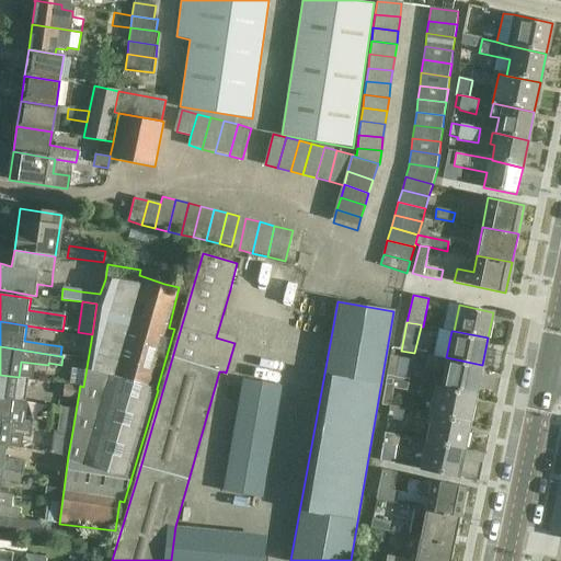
[(391,356),(387,375),(396,377),(399,357),(391,356)]
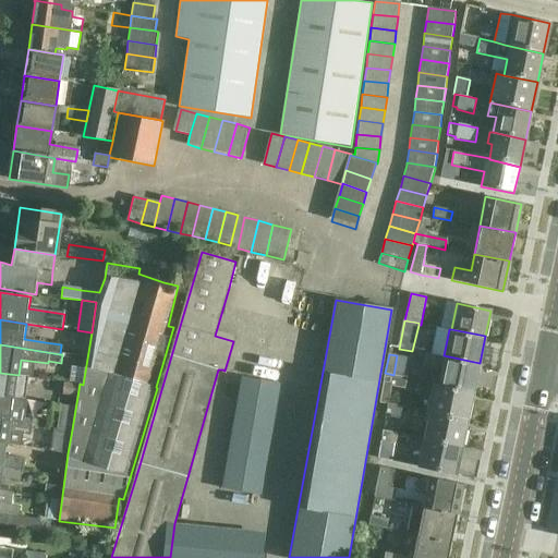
[(444,358),(426,354),(424,367),(440,371),(437,384),(473,391),(480,363),(444,355),(444,358)]
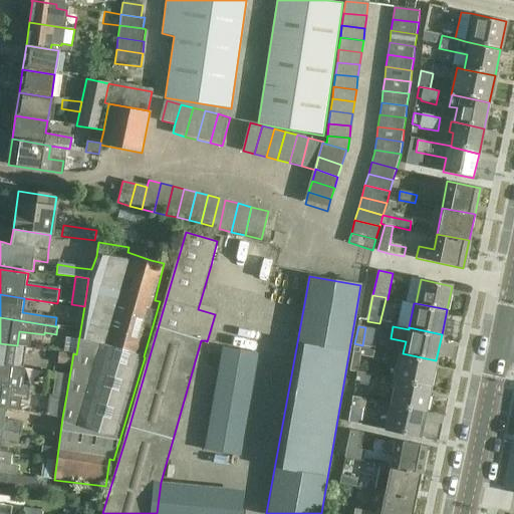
[(26,347),(17,345),(0,343),(0,365),(11,367),(11,366),(13,354),(25,356),(26,347)]
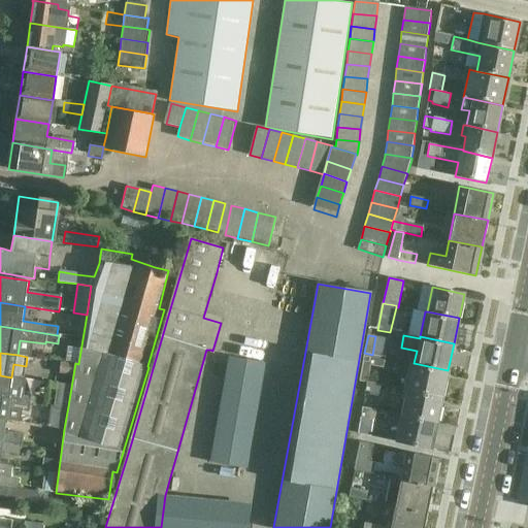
[(372,355),(364,353),(364,354),(359,382),(367,383),(367,382),(370,365),(383,368),(385,358),(372,356),(372,355)]
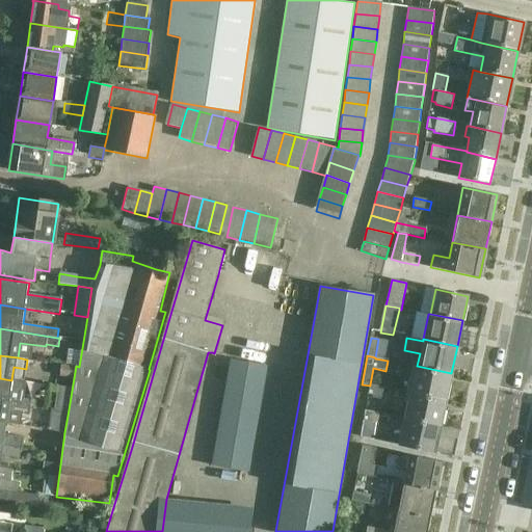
[(76,366),(61,364),(59,376),(74,378),(76,366)]
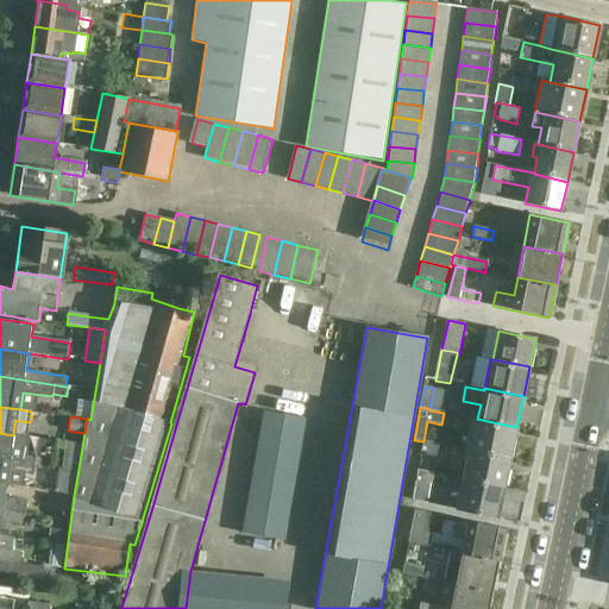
[(466,449),(469,449),(510,457),(516,427),(477,419),(472,418),(466,449)]
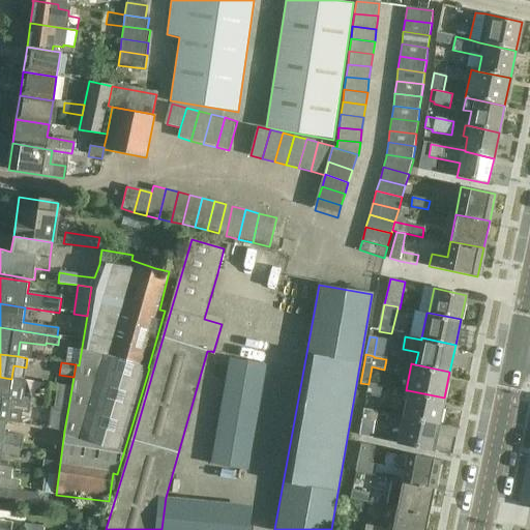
[(11,379),(0,377),(0,398),(22,402),(25,380),(11,378),(11,379)]
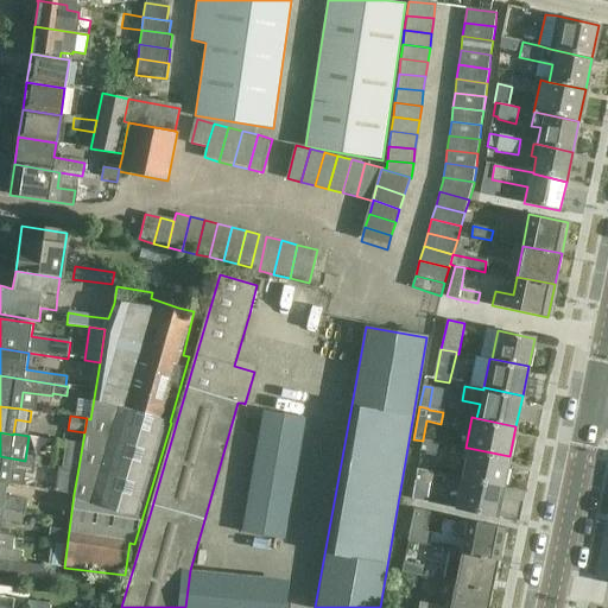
[(438,443),(423,439),(423,441),(420,451),(436,454),(438,443)]
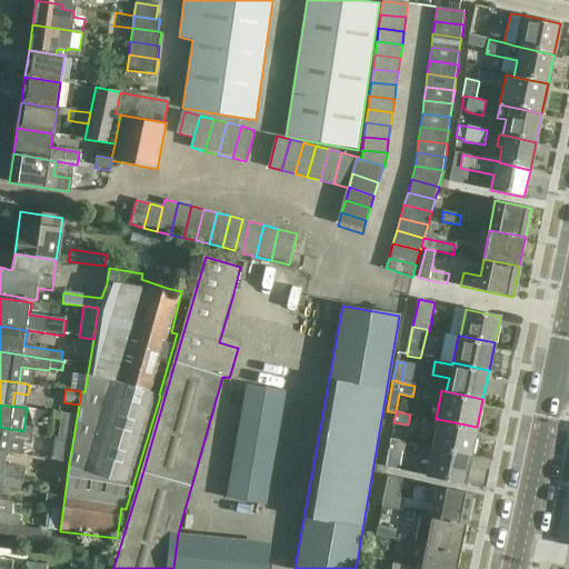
[(477,427),(438,419),(432,447),(471,455),(477,427)]
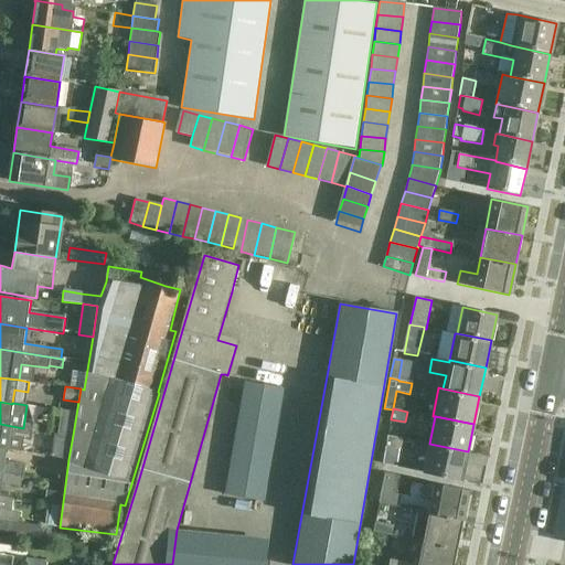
[(23,428),(0,424),(0,448),(6,449),(7,437),(31,441),(32,430),(23,429),(23,428)]
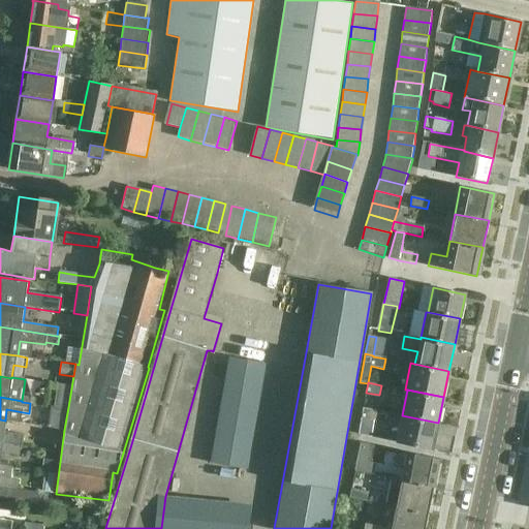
[(54,406),(52,406),(49,428),(64,430),(68,407),(54,405),(54,406)]
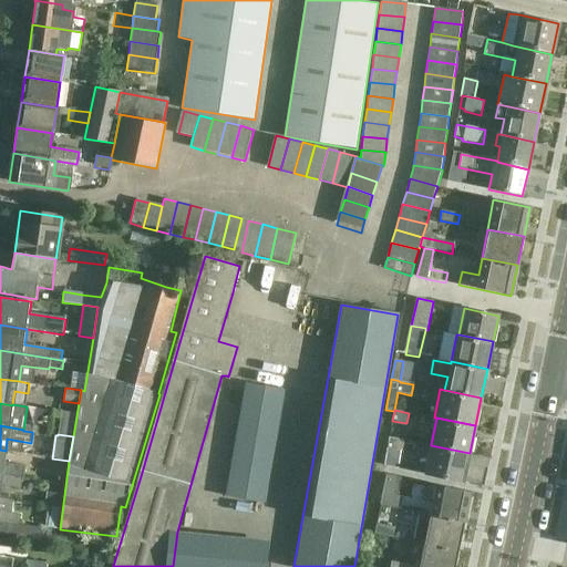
[(404,441),(389,439),(387,449),(402,451),(404,441)]
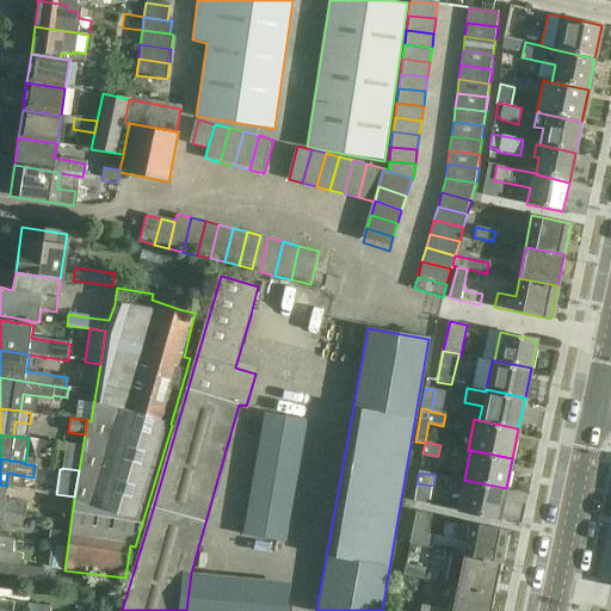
[(506,488),(464,480),(458,511),(500,519),(500,518),(495,517),(501,489),(505,491),(506,488)]
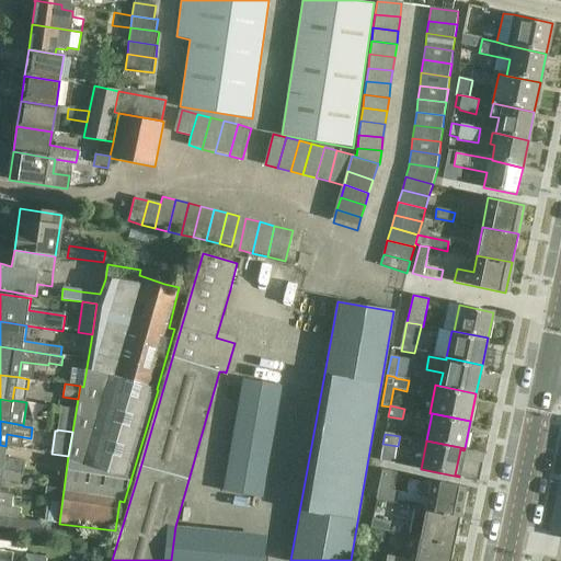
[(0,445),(0,468),(23,472),(23,473),(38,476),(39,465),(3,459),(6,446),(0,445)]
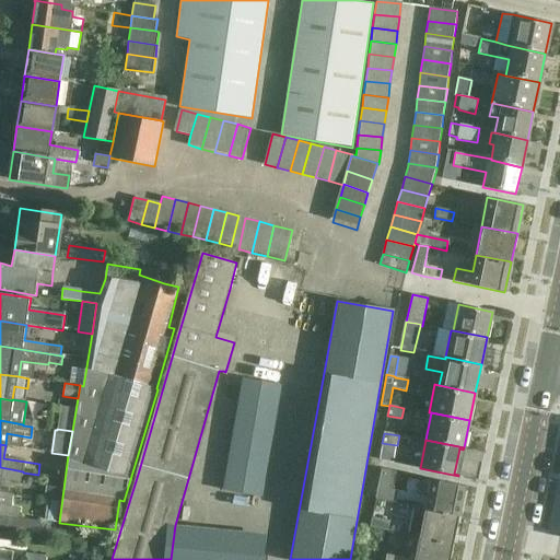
[(0,467),(0,479),(21,482),(23,473),(23,471),(0,467)]
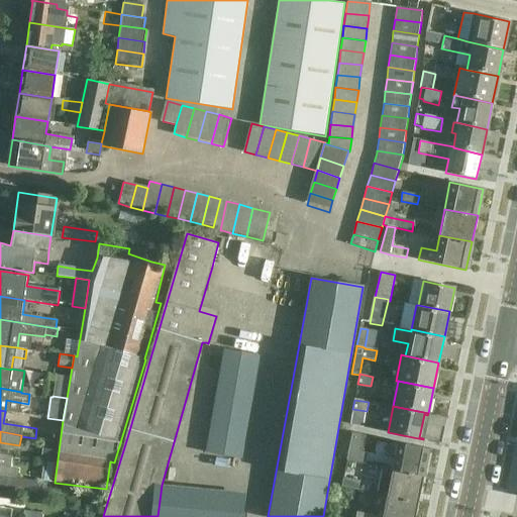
[(366,464),(368,453),(363,452),(366,435),(352,433),(346,460),(366,464)]
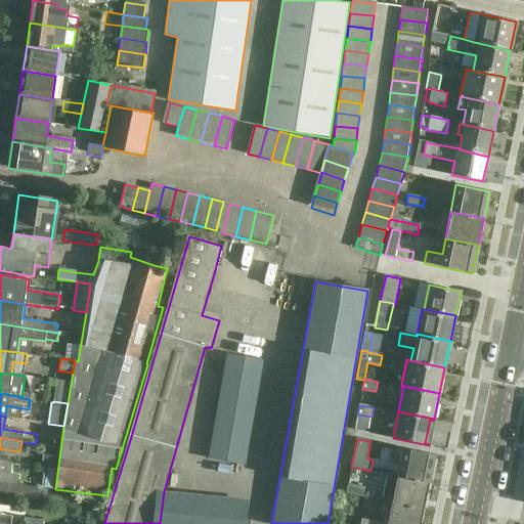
[(404,448),(398,476),(429,482),(435,455),(404,448)]
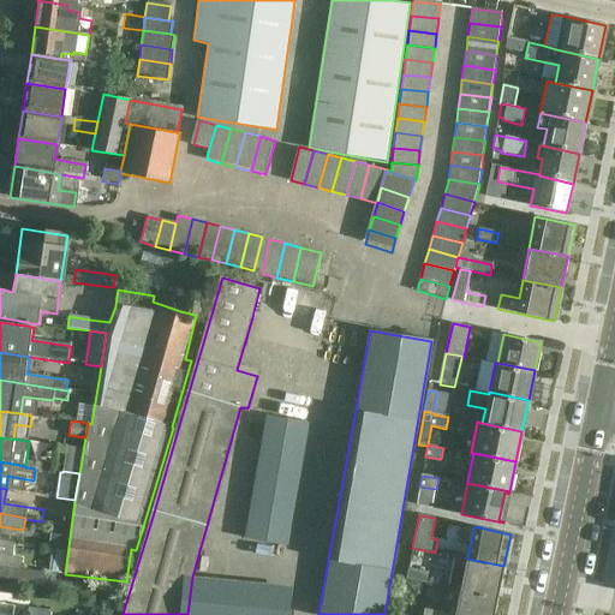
[(51,533),(48,549),(66,551),(69,537),(51,533)]
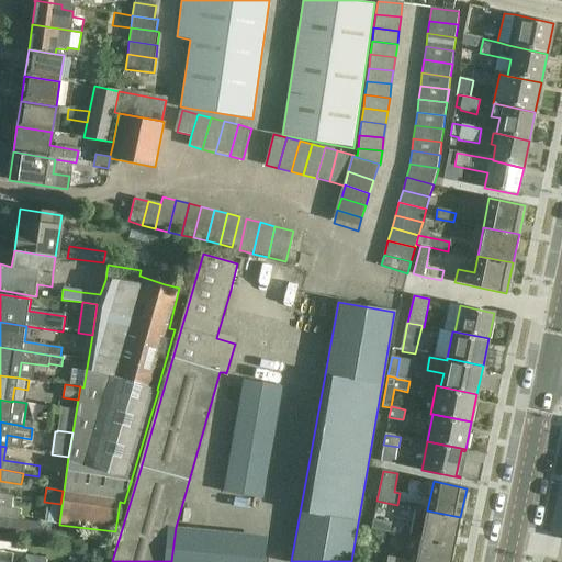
[(0,516),(18,519),(19,509),(11,508),(13,496),(0,494),(0,516)]
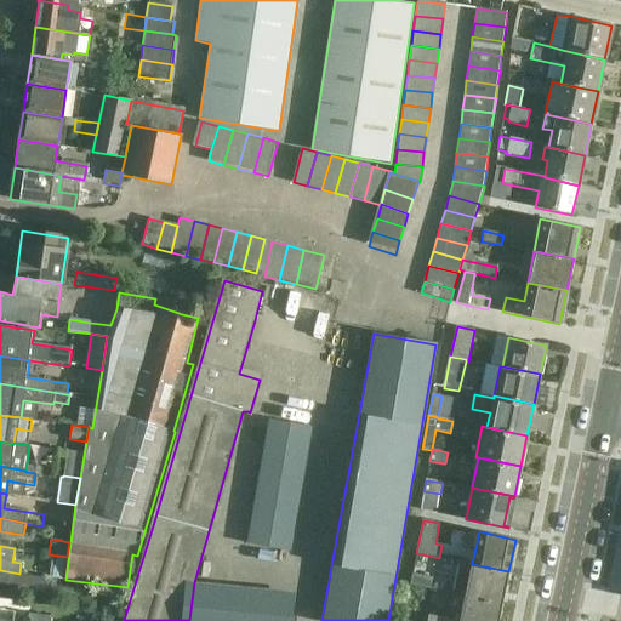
[(508,571),(472,564),(466,597),(502,603),(508,571)]
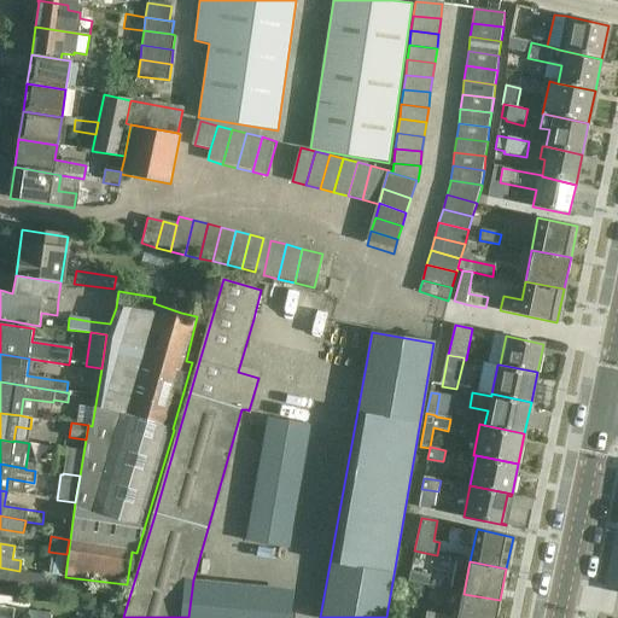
[(19,571),(0,567),(0,581),(42,587),(44,586),(56,588),(57,577),(45,575),(19,571)]
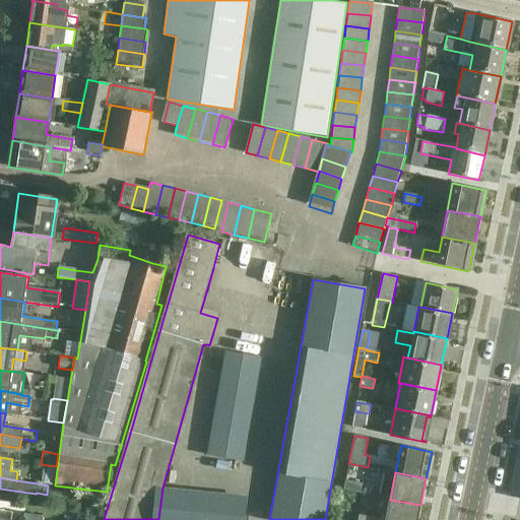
[(363,483),(345,480),(343,490),(361,494),(363,483)]
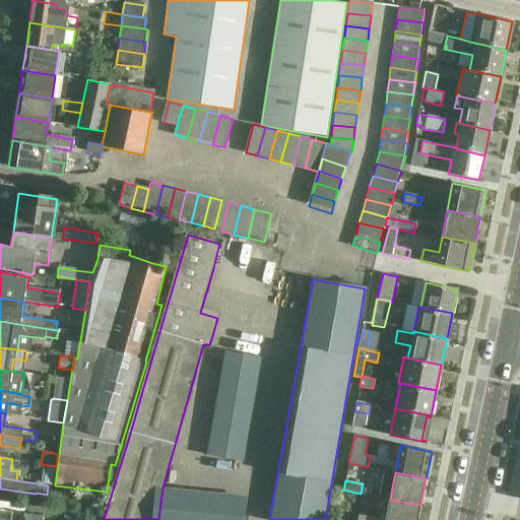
[(416,519),(420,505),(390,500),(387,514),(382,513),(381,519),(359,515),(358,519),(416,519)]
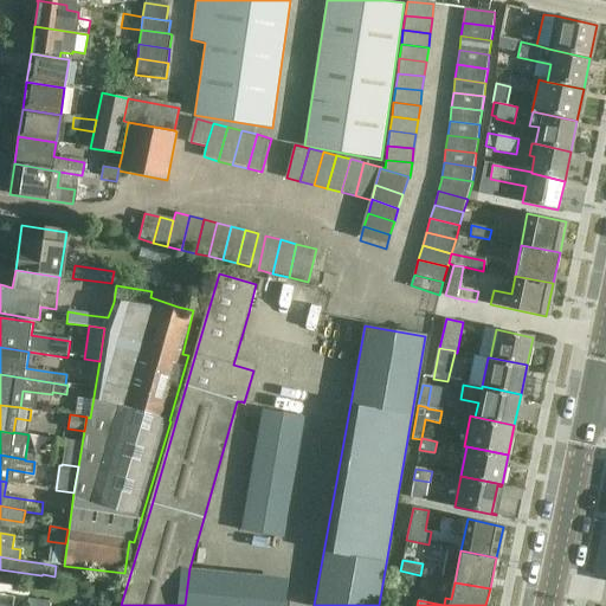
[(0,605),(12,605),(13,597),(0,594),(0,605)]
